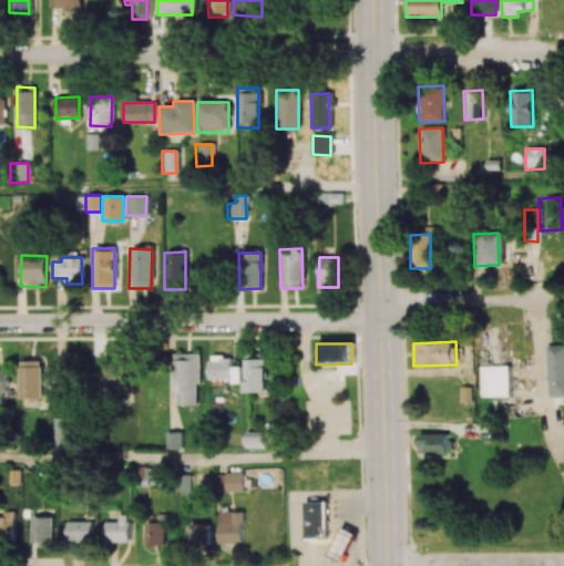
[(563,393),(563,345),(543,346),(544,394),(563,393)]
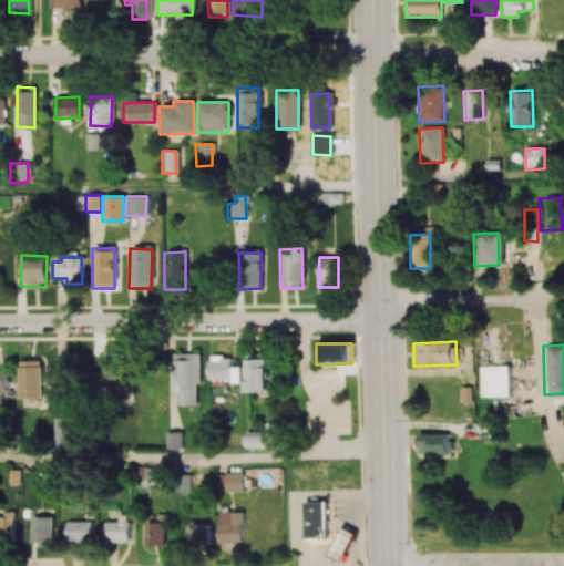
[(195,405),(196,354),(171,354),(170,392),(175,392),(175,405),(195,405)]
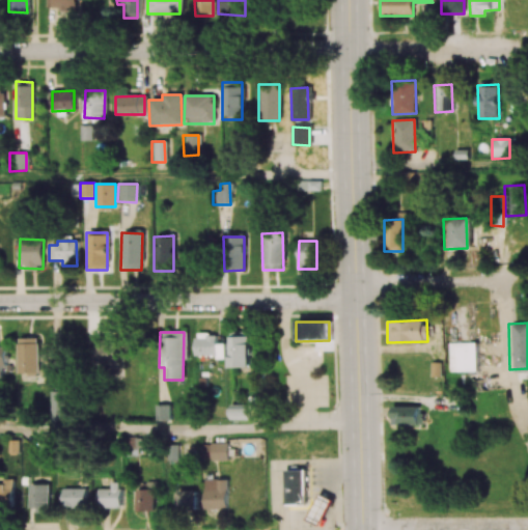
[(246,332),(226,332),(227,368),(247,367),(246,332)]
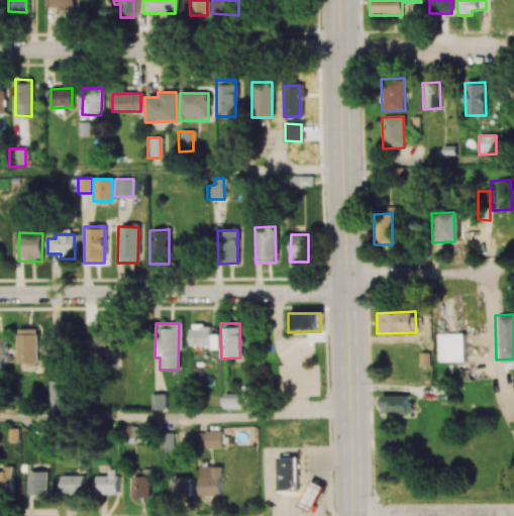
[(189,346),(209,345),(209,325),(188,325),(189,346)]
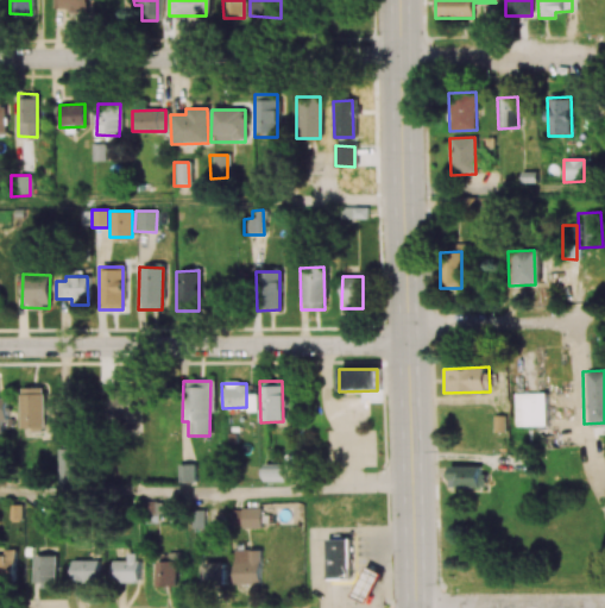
[(21,431),(44,431),(44,388),(20,388),(21,431)]
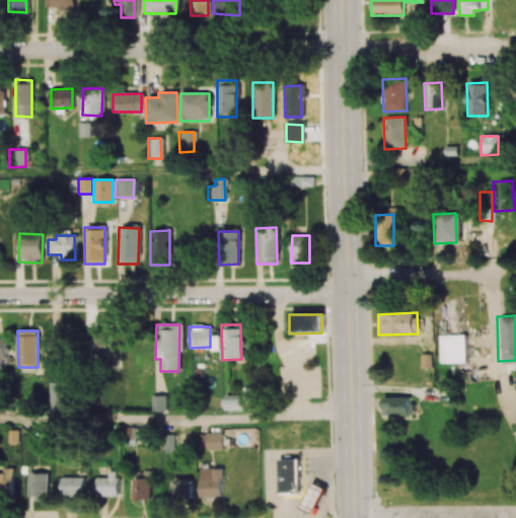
[(116,358),(117,334),(86,333),(85,357),(116,358)]
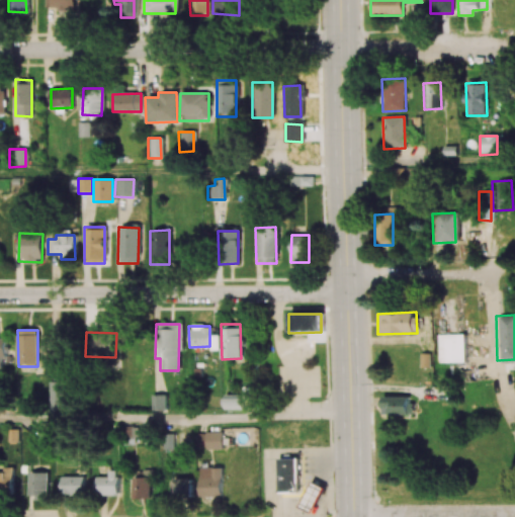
[(462,335),(435,335),(436,363),(462,362),(462,335)]
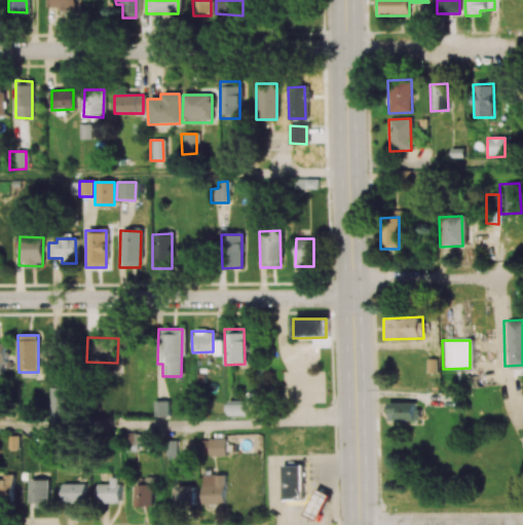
[(49,388),(50,419),(65,418),(64,387),(49,388)]
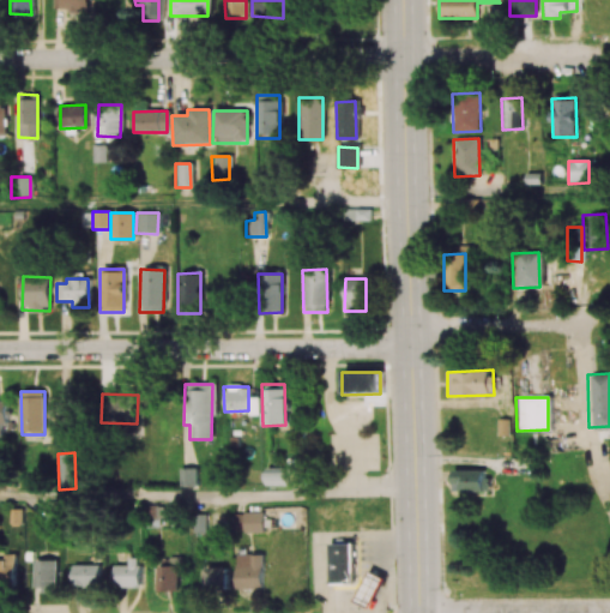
[(177,487),(194,487),(194,468),(177,469),(177,487)]
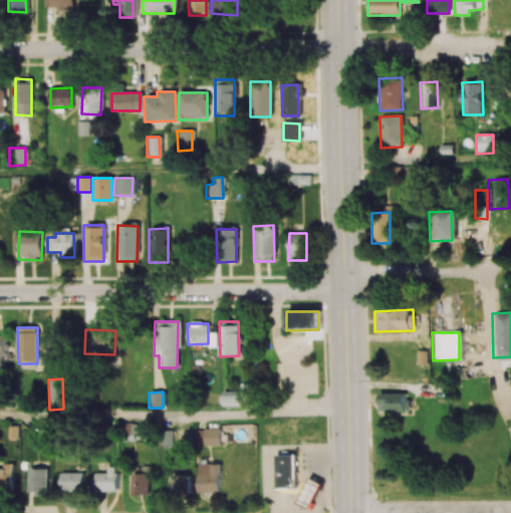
[(221,407),(238,407),(239,392),(221,392),(221,407)]
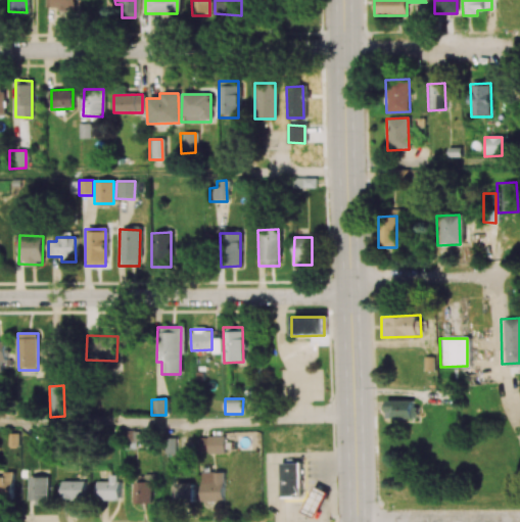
[(414,399),(384,400),(385,419),(414,418),(414,399)]
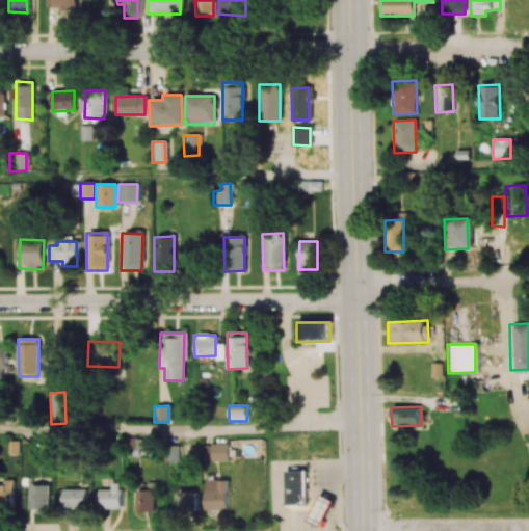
[(139,439),(124,439),(124,456),(134,456),(134,449),(139,449),(139,439)]
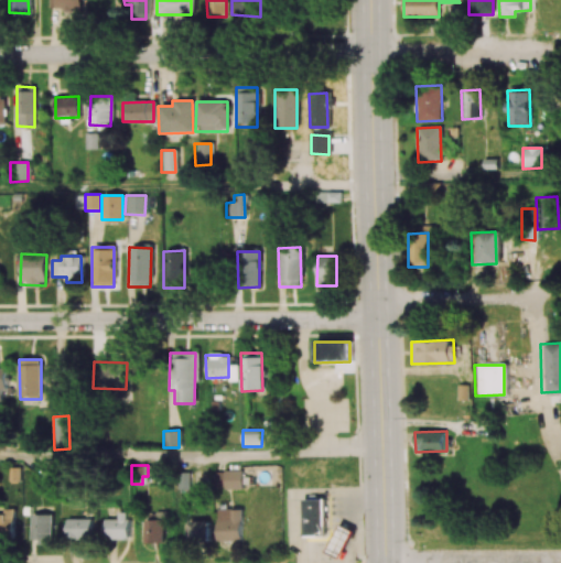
[(40,473),(41,489),(52,488),(51,472),(40,473)]
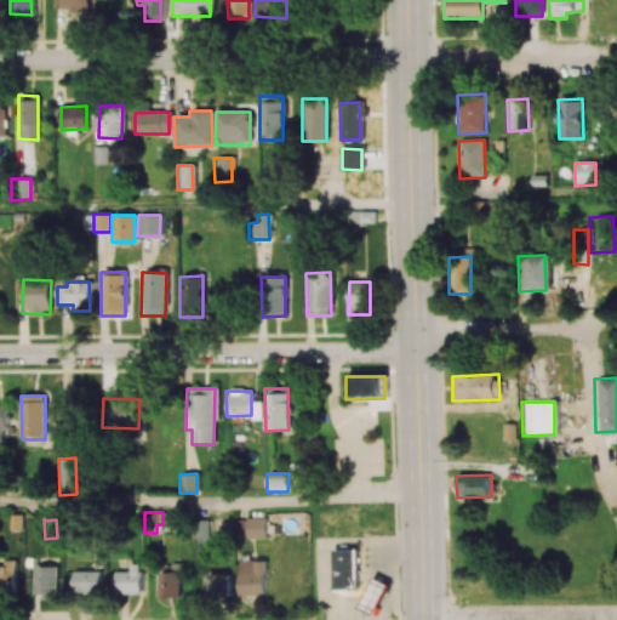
[(232,519),(233,539),(263,539),(263,519),(232,519)]
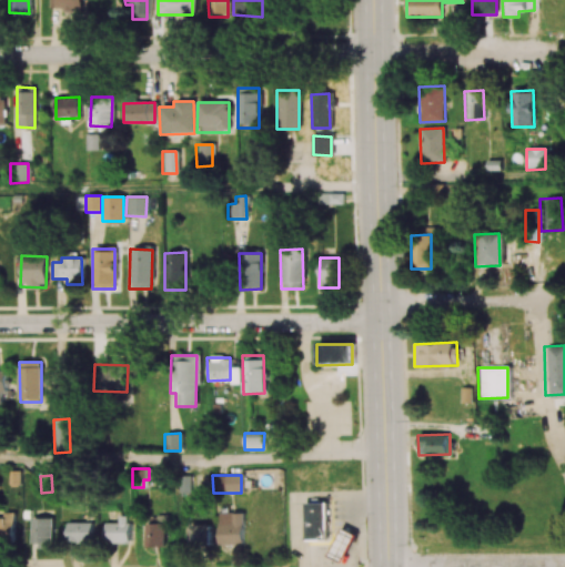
[(177,494),(189,495),(190,476),(177,476),(177,494)]
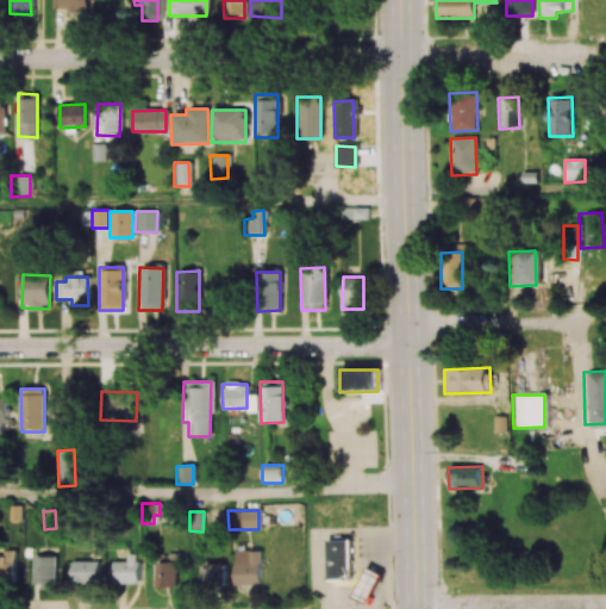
[(326,580),(350,579),(349,540),(325,541),(326,580)]
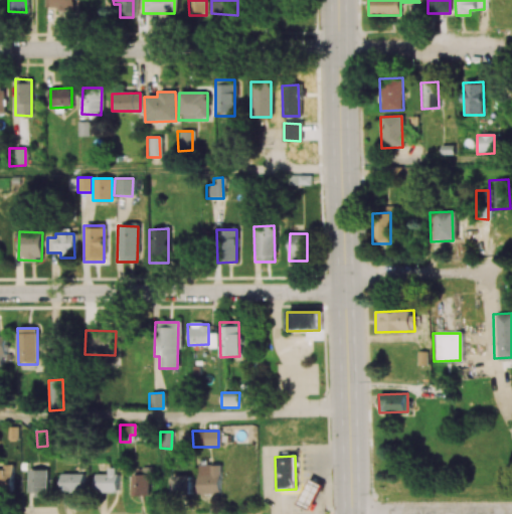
[(11,465),(0,465),(0,487),(11,488),(11,465)]
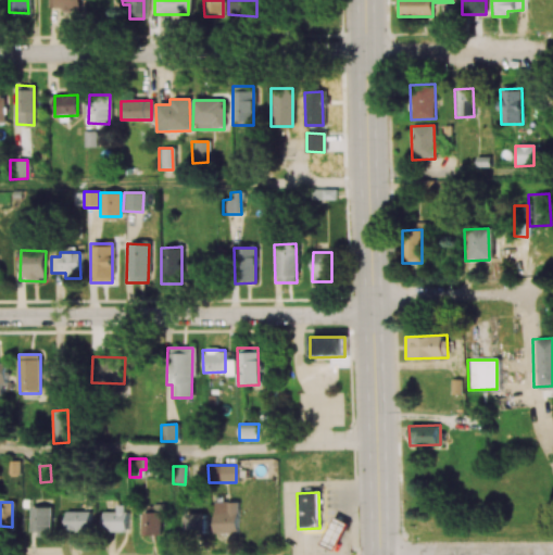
[(212,534),(236,533),(236,502),(211,503),(212,534)]
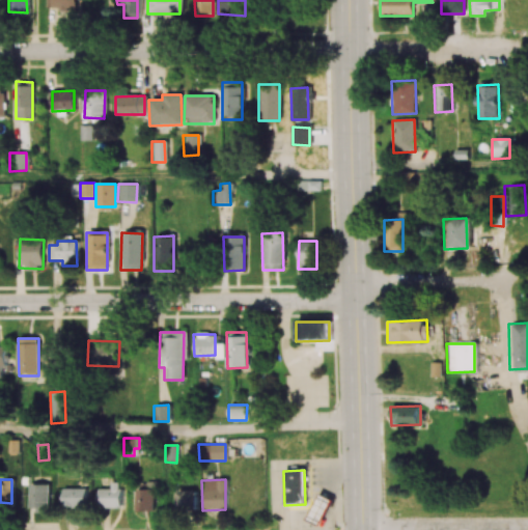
[(118,507),(117,482),(109,482),(109,489),(96,489),(96,508),(118,507)]
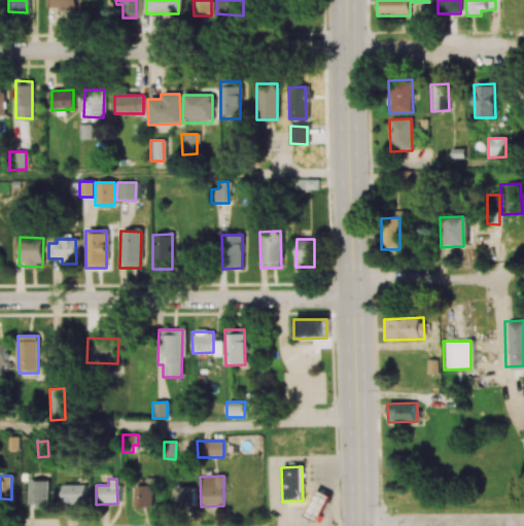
[(28,507),(47,507),(46,481),(27,482),(28,507)]
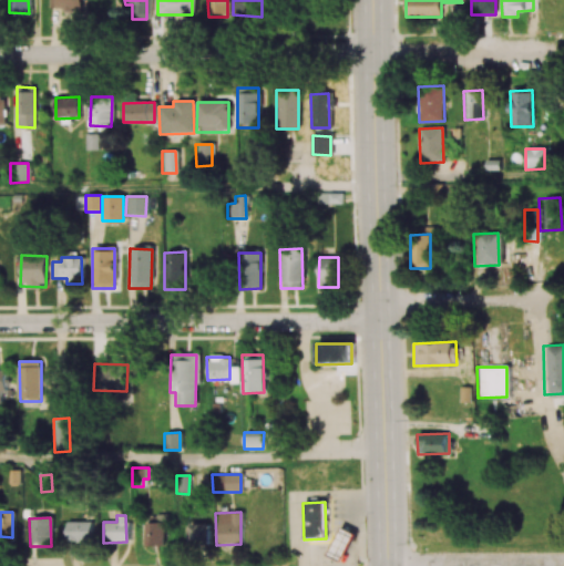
[(65,542),(89,543),(90,523),(65,522),(65,542)]
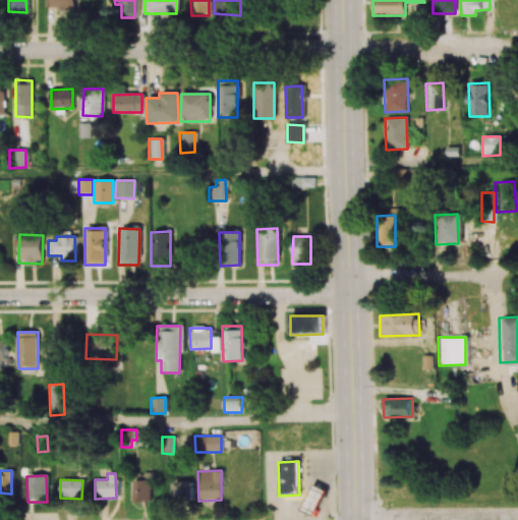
[(171,482),(172,501),(191,500),(190,481),(171,482)]
